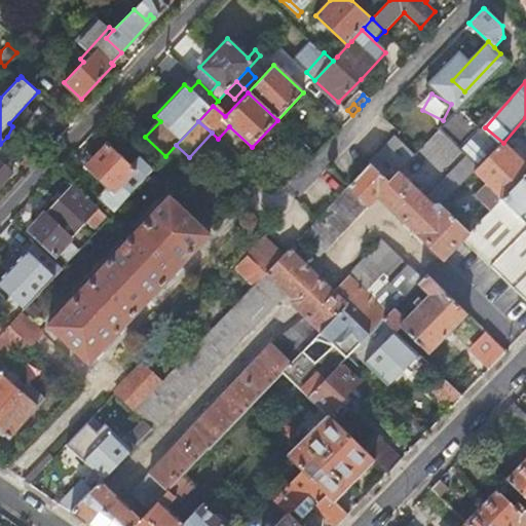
[(440,130),(421,149),(443,172),(461,151),(440,130)]
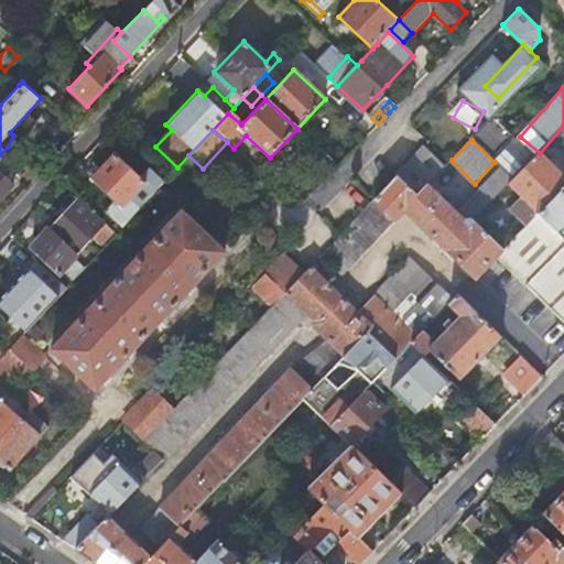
[(425,145),(401,171),(402,172),(426,147),(425,145)]
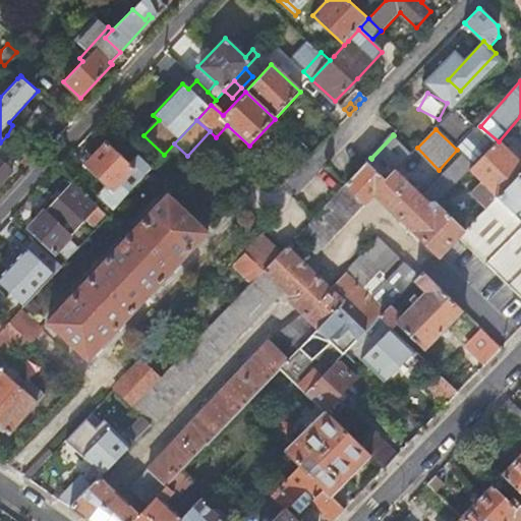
[(371,159),(370,158),(367,162),(368,162),(387,180),(394,172),(412,154),(394,135),(371,159)]
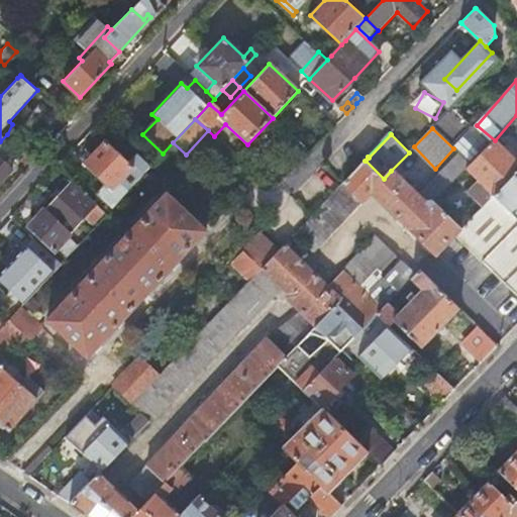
[(104,185),(95,193),(111,208),(127,191),(118,183),(133,167),(104,140),(82,164),(104,185)]
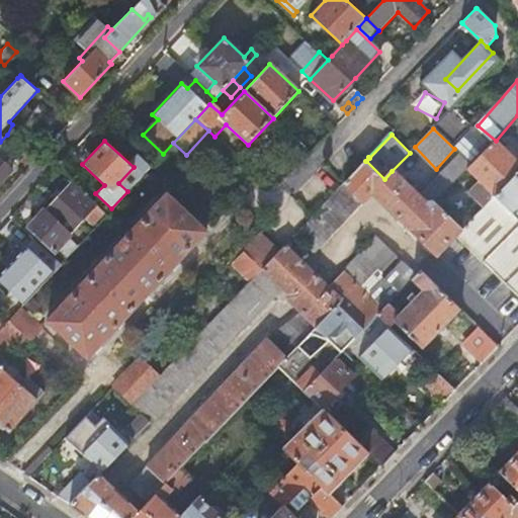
[(449,218),(460,230),(495,195),(517,171),(517,162),(497,141),(472,167),(468,171),(488,190),(481,199),(472,193),(449,218)]
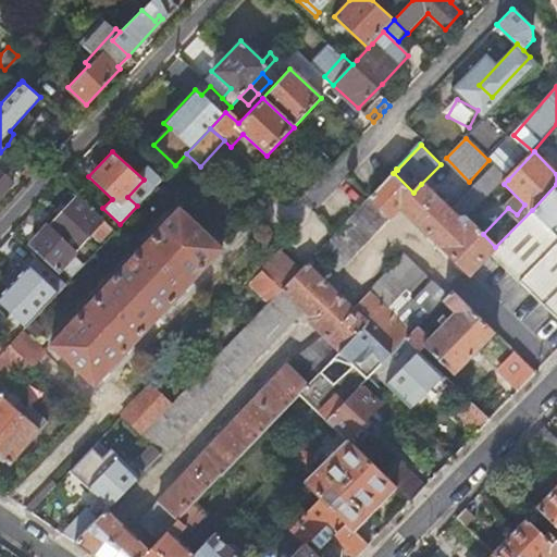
[(0,161),(0,195),(13,182),(5,175),(19,160),(10,152),(0,161)]
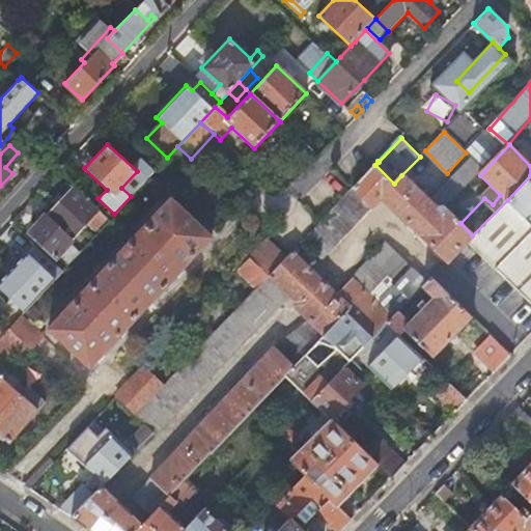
[(28,172),(33,166),(25,159),(20,165),(28,172)]
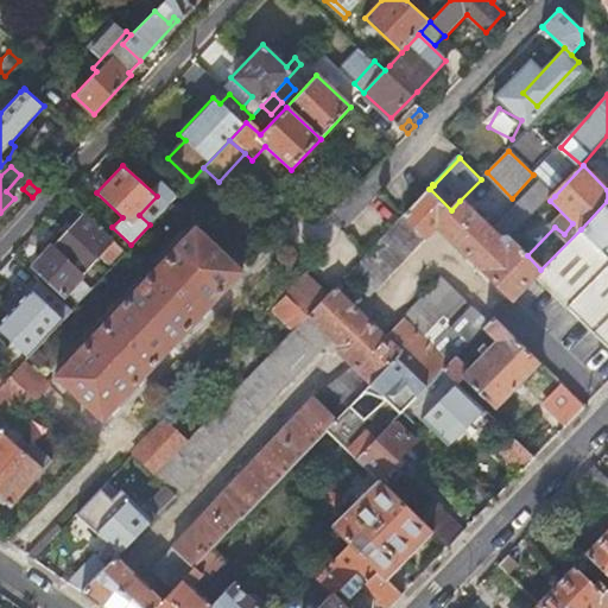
[(498,228),(510,239),(511,240),(550,201),(555,196),(540,182),(498,228)]
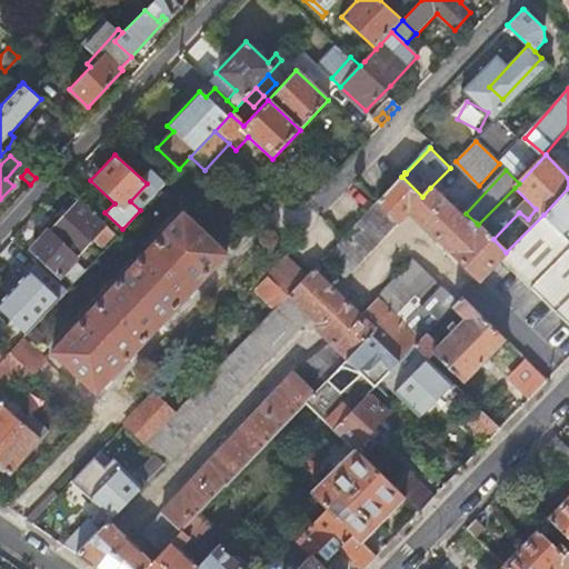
[(422,197),(402,177),(401,178),(316,267),(321,271),(327,265),(343,279),(409,210),(421,197),(422,197)]
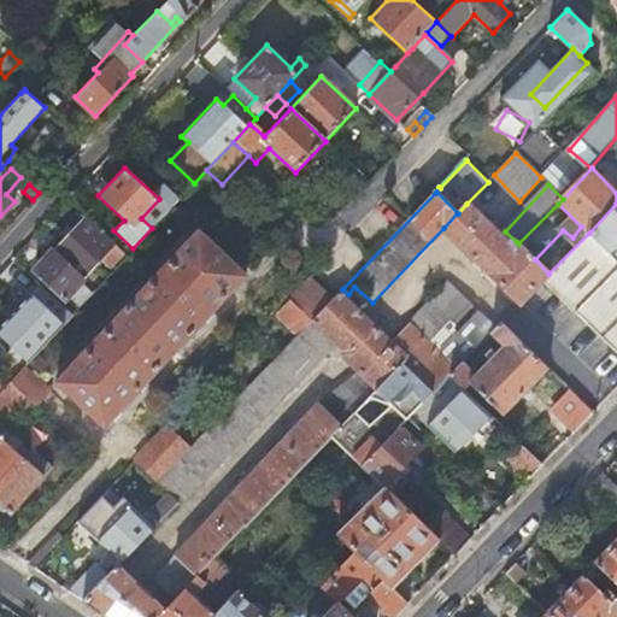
[(466,204),(458,213),(457,213),(444,228),(489,274),(518,244),(517,242),(506,242),(466,204)]
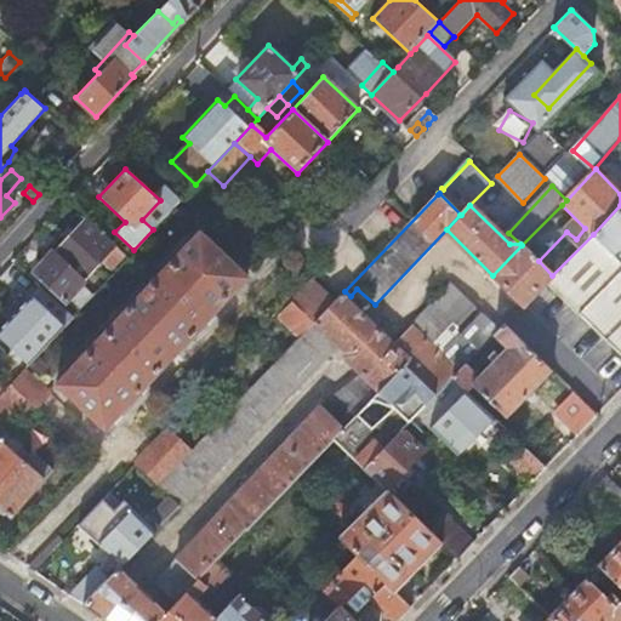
[(620,205),(593,234),(620,261),(620,205)]
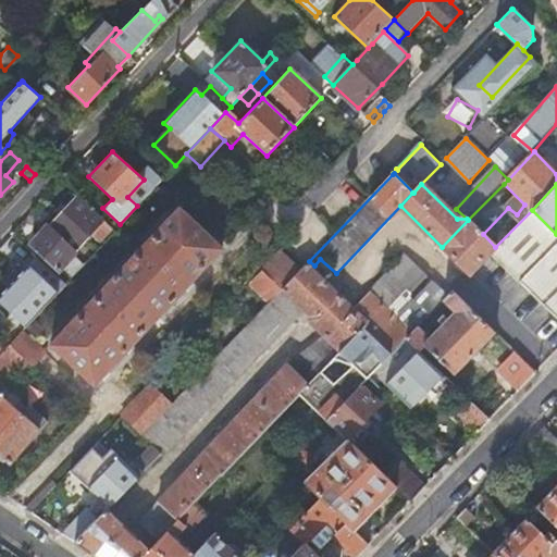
[(103,221),(75,195),(29,245),(57,271),(103,221)]
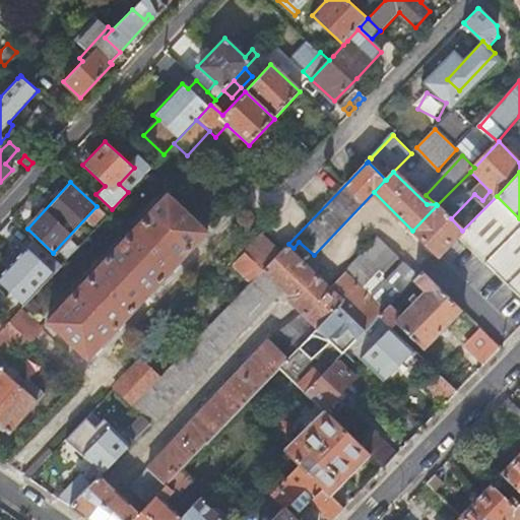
[(206,234),(167,195),(47,322),(87,361),(206,234)]
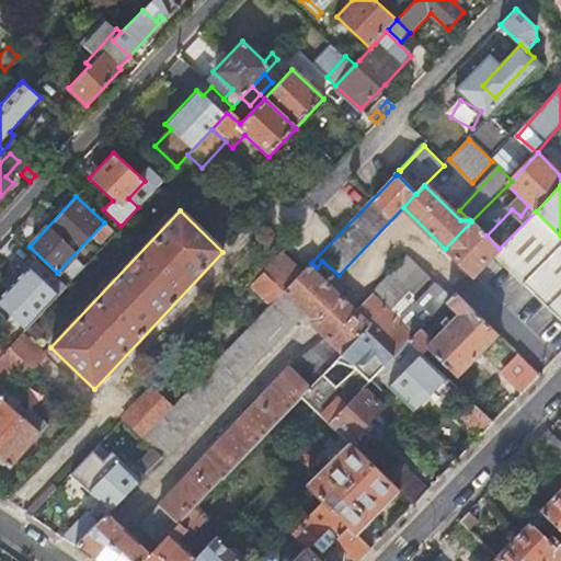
[(499,249),(493,255),(560,321),(560,282),(550,272),(550,271),(542,264),(534,255),(527,253),(540,239),(554,252),(560,244),(560,236),(536,212),(499,249)]
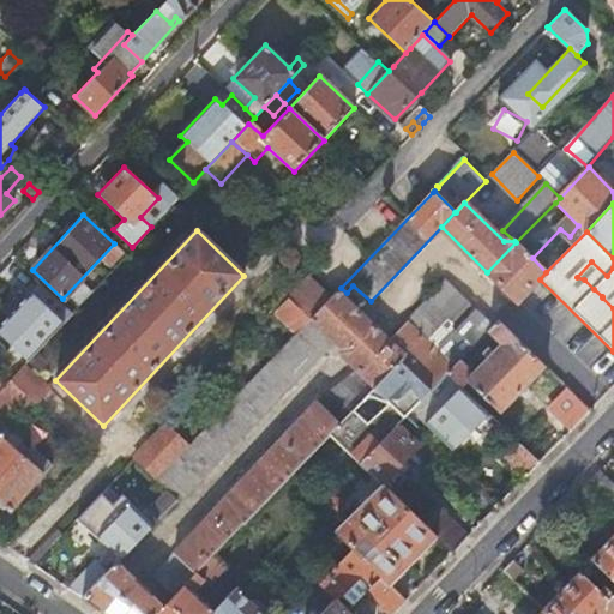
[(516,242),(487,272),(518,301),(540,280),(546,272),(533,258),(516,242)]
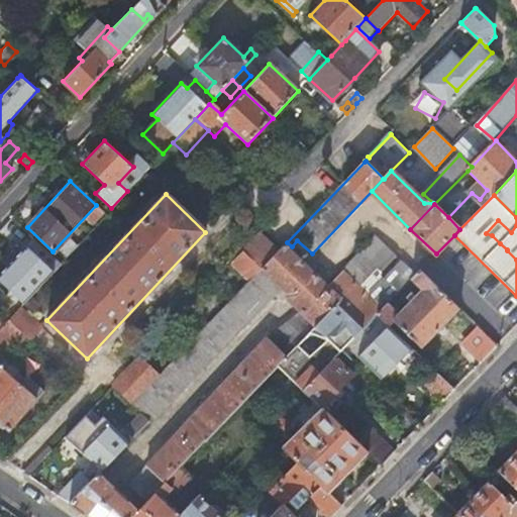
[(507,249),(507,250),(516,240),(516,239),(516,225),(511,232),(500,243),(507,249)]
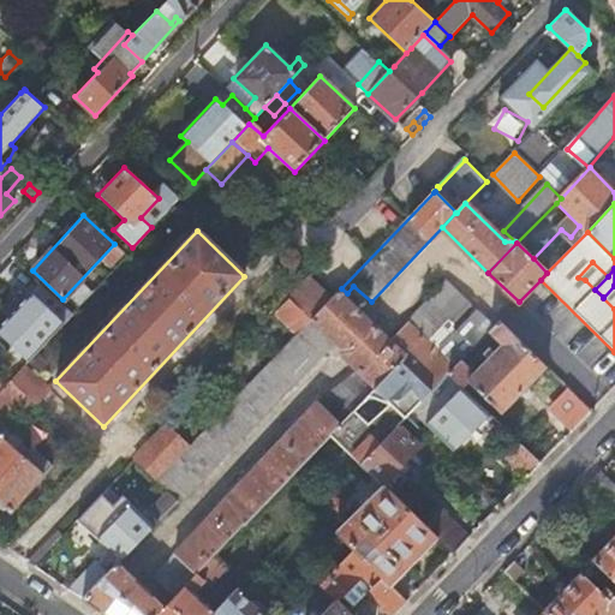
[(339,291),(317,270),(275,314),(297,335),(336,294),(339,291)]
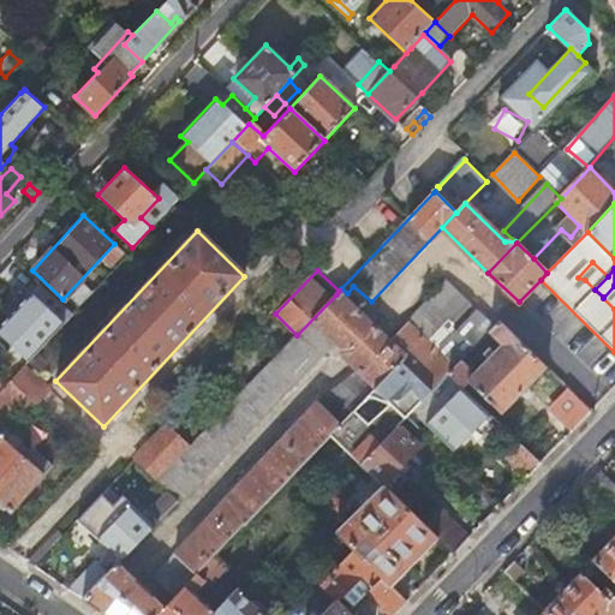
[(70,314),(37,281),(28,291),(30,293),(0,326),(0,334),(27,360),(70,314)]
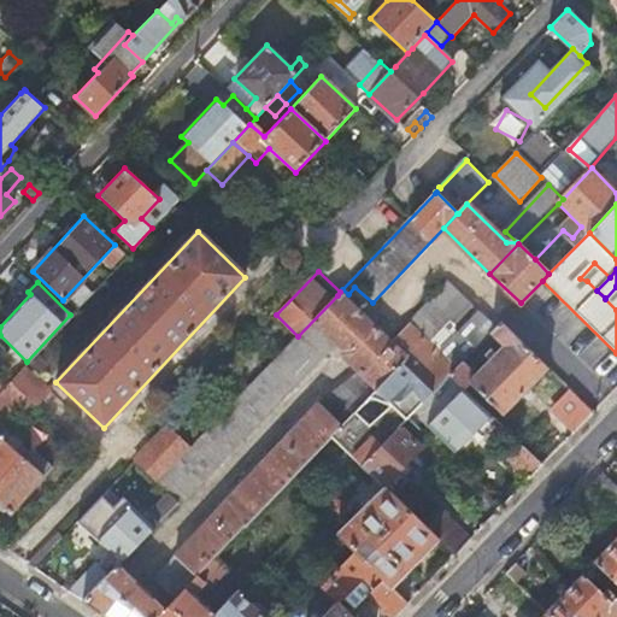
[(338,295),(298,336),(156,483),(171,497),(177,503),(178,504),(335,344),(345,353),(341,358),(359,375),(328,398),(145,588),(118,565),(83,601),(105,616),(158,616),(216,558),(245,528),(305,464),(331,439),(352,416),(378,389),(401,365),(432,394),(450,376),(462,363),(489,335),(497,327),(448,282),(392,342),(338,295)]
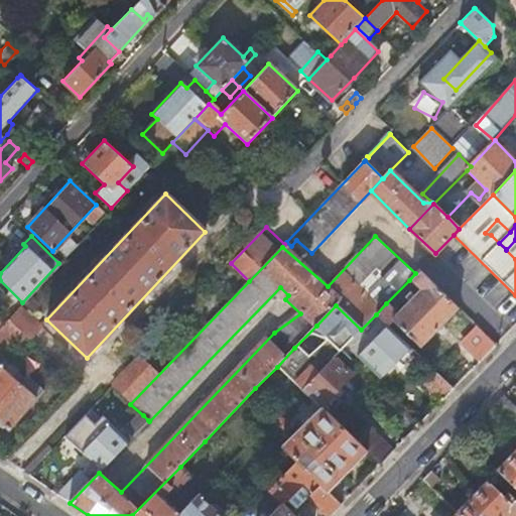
[(506,250),(515,259),(515,240),(506,250)]
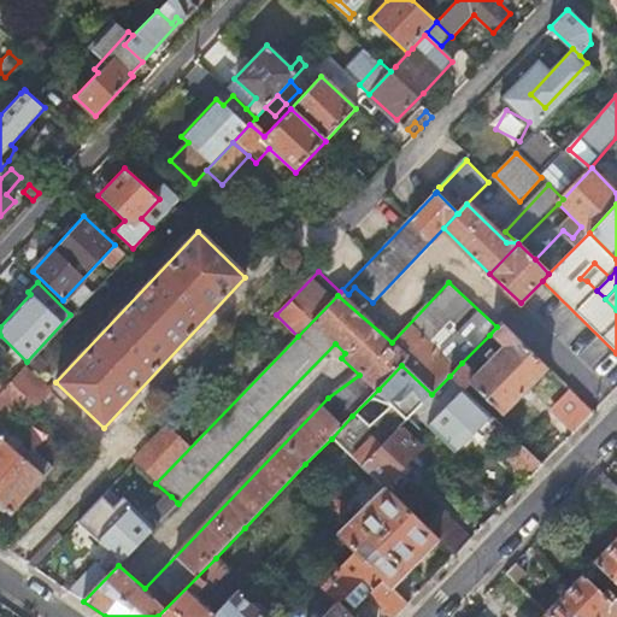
[(501,323),(497,327),(489,335),(503,347),(475,377),(462,363),(450,376),(463,389),(465,391),(470,386),(501,416),(548,369),(501,323)]
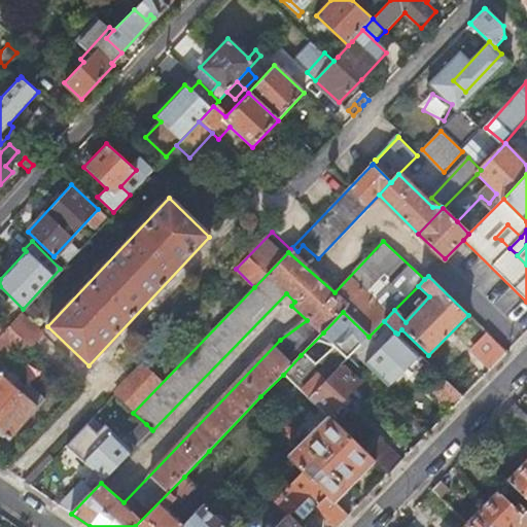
[(326,416),(334,423),(348,409),(341,402),(359,383),(341,364),(348,357),(358,347),(369,337),(343,312),(323,332),(338,346),(312,369),(301,355),(283,375),(290,382),(308,398),(326,416)]
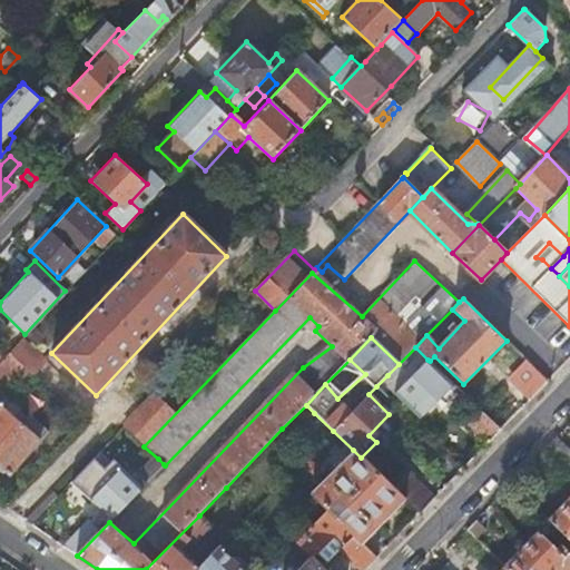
[(17,342),(10,350),(7,354),(40,385),(53,371),(45,363),(42,365),(17,342)]
